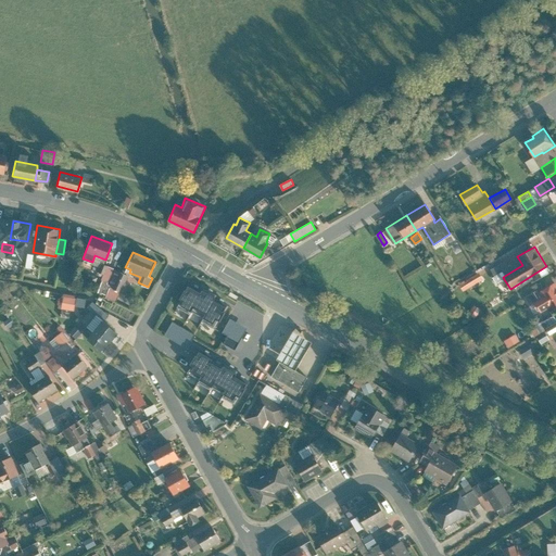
[(503,277),(517,268),(514,264),(508,266),(505,261),(491,269),(498,282),(504,279),(503,277)]
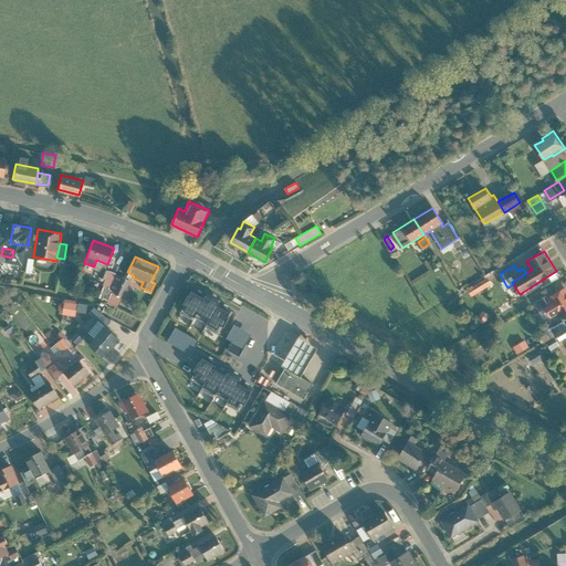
[(115,274),(115,273),(108,271),(105,279),(103,285),(111,287),(111,285),(115,274)]
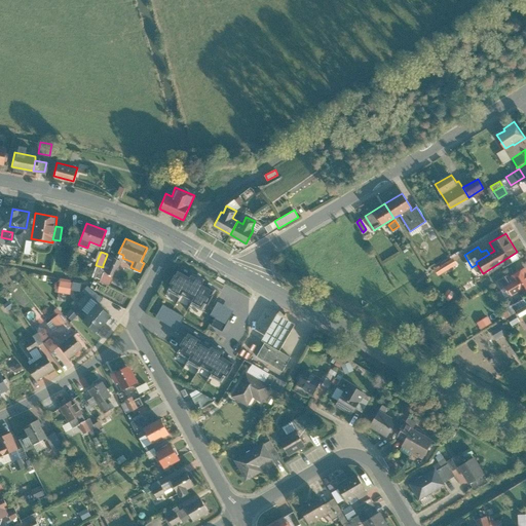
[(114,258),(107,255),(103,265),(109,267),(114,258)]
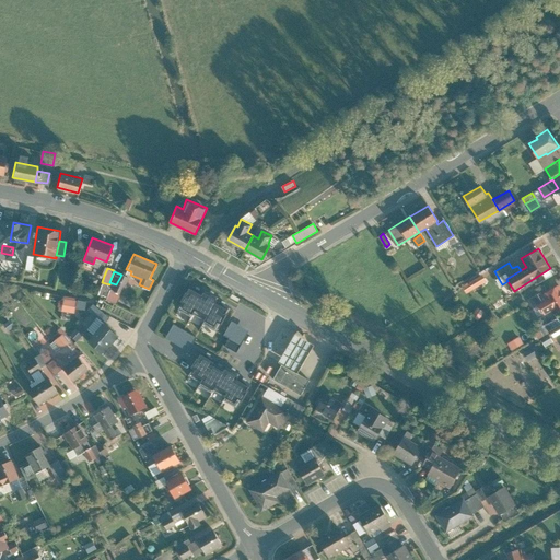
[(120,293),(129,277),(121,273),(121,275),(116,284),(114,290),(120,293)]
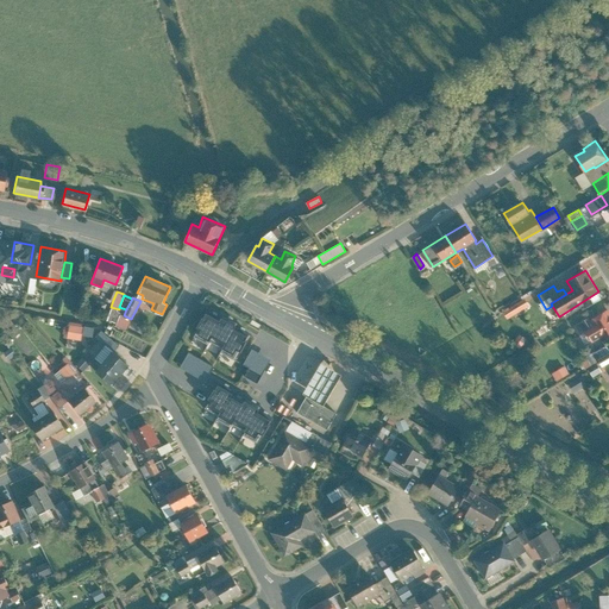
[(526,299),(503,312),(507,318),(529,305),(526,299)]
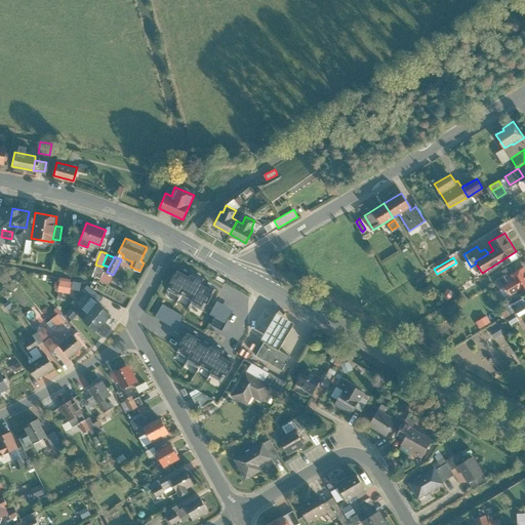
[(524,290),(524,271),(523,267),(509,275),(512,279),(505,284),(506,286),(511,294),(518,290),(520,293),(524,290)]
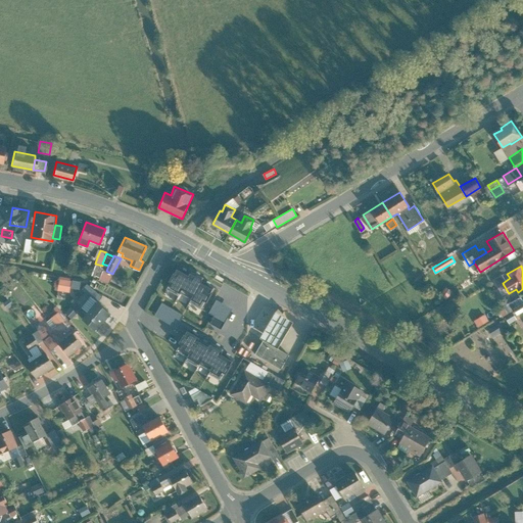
[(181,290),(187,278),(182,275),(176,272),(174,275),(173,275),(168,283),(172,285),(169,289),(178,294),(181,290)]
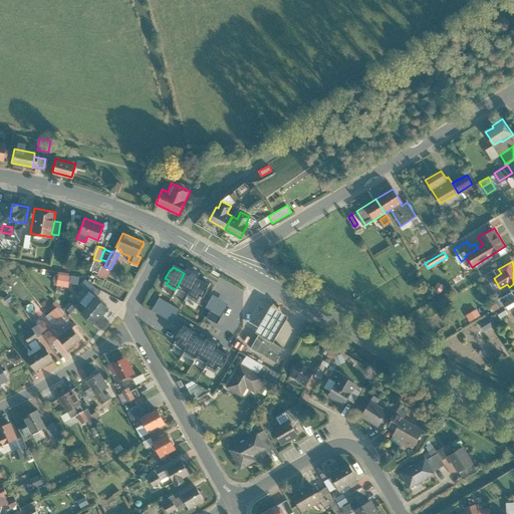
[(501,273),(498,269),(497,267),(485,274),(490,283),(495,280),(494,278),(501,273)]
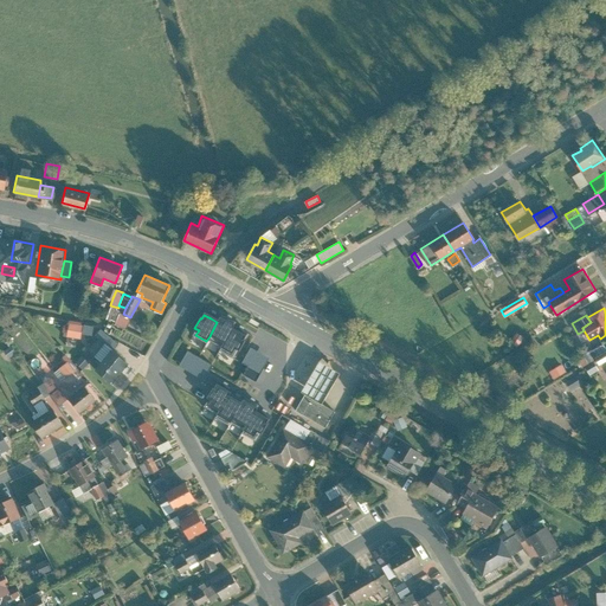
[(210,336),(223,343),(231,329),(232,327),(225,323),(219,318),(217,322),(210,336)]
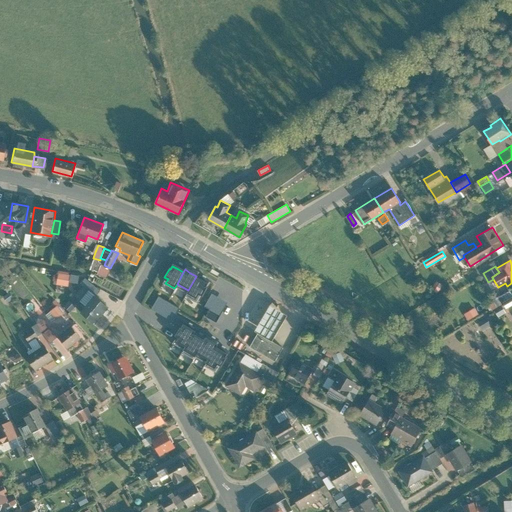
[(69,274),(57,272),(56,283),(67,285),(69,274)]
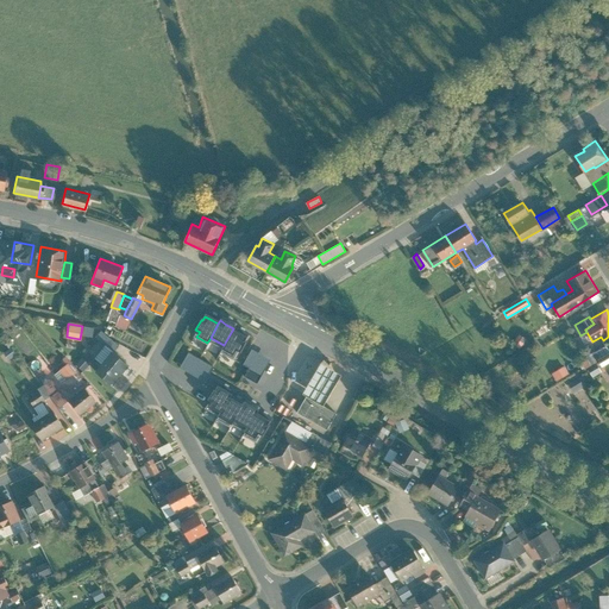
[(118,345),(101,331),(96,337),(113,351),(118,345)]
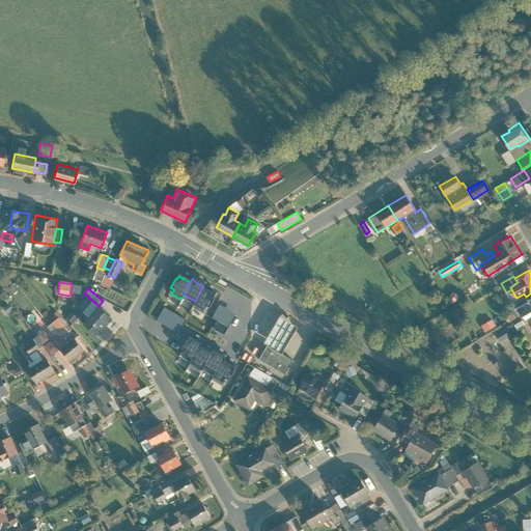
[(207,291),(202,288),(195,301),(193,305),(202,310),(204,306),(208,308),(213,300),(212,299),(214,296),(207,291)]
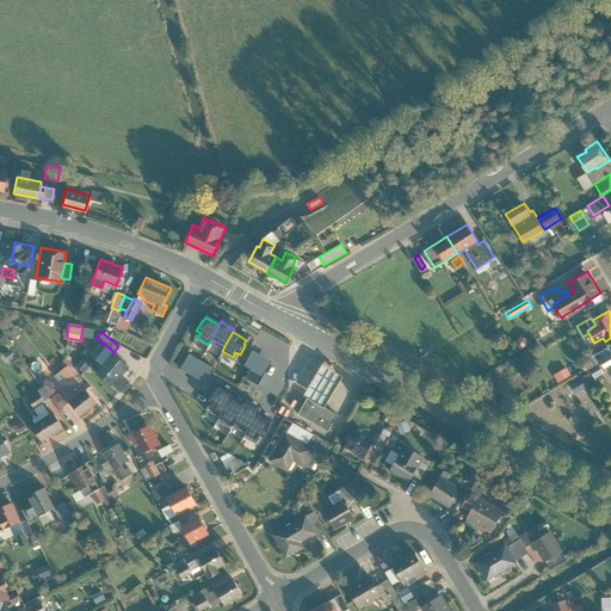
[(522,335),(517,345),(523,349),(529,339),(522,335)]
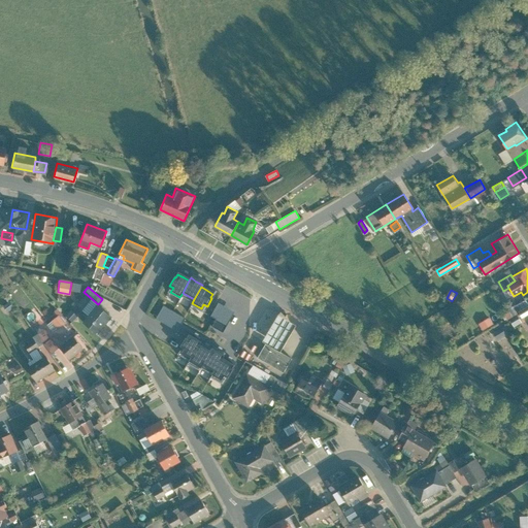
[(527,303),(526,299),(516,305),(519,311),(527,305),(527,303)]
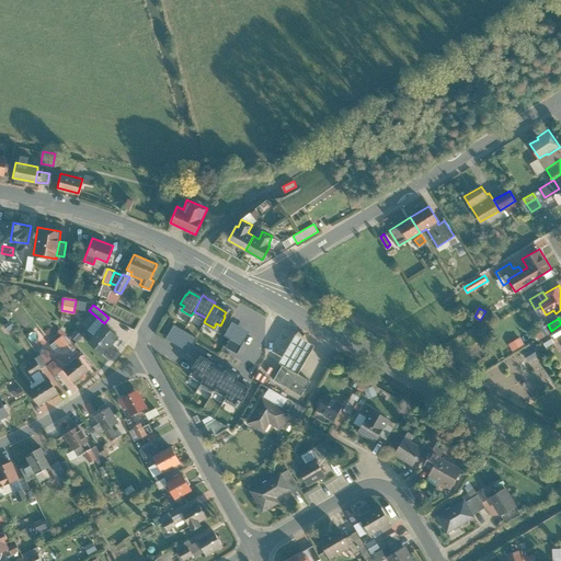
[(231,323),(224,338),(240,346),(248,332),(231,323)]
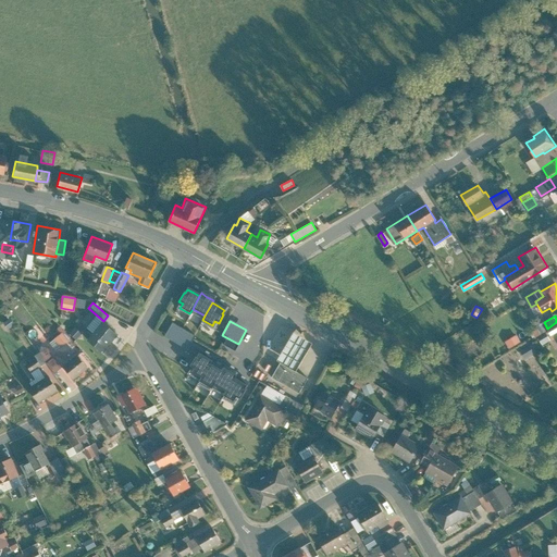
[(101,322),(87,339),(102,351),(116,334),(101,322)]
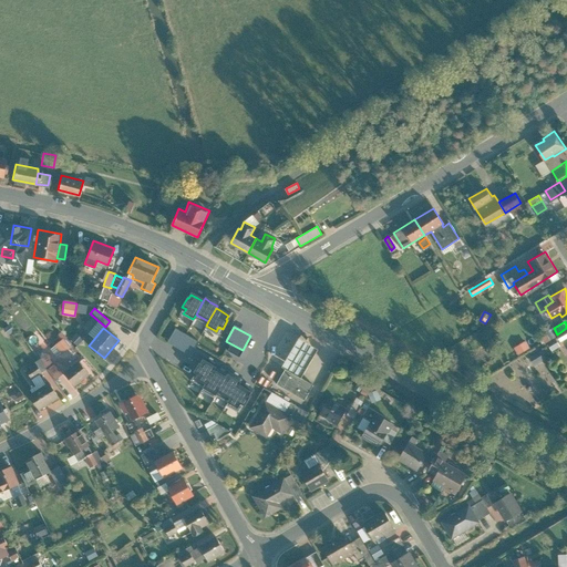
[(566,328),(557,334),(562,341),(566,337),(566,328)]
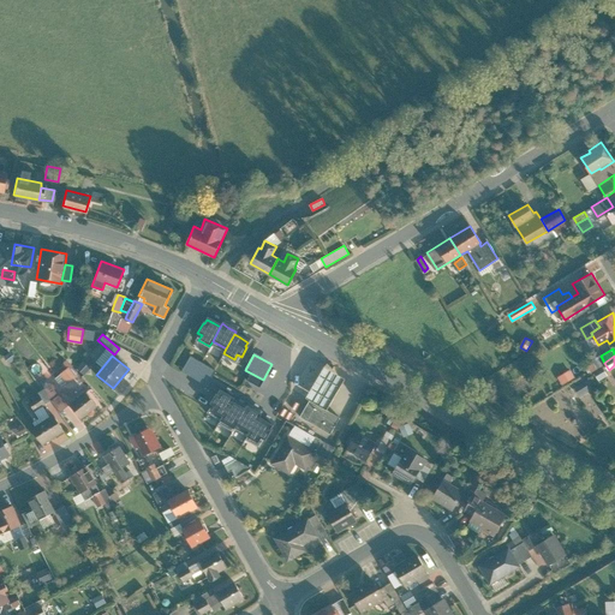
[(304,396),(311,400),(327,408),(344,378),(322,365),(304,396)]
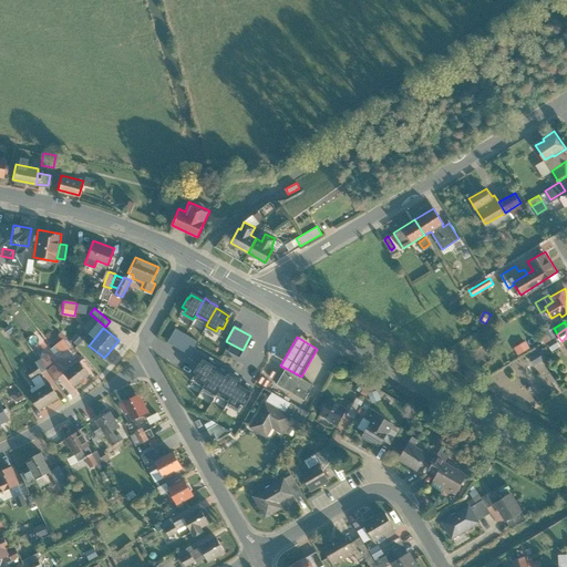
[(70,347),(62,338),(55,344),(63,352),(70,347)]
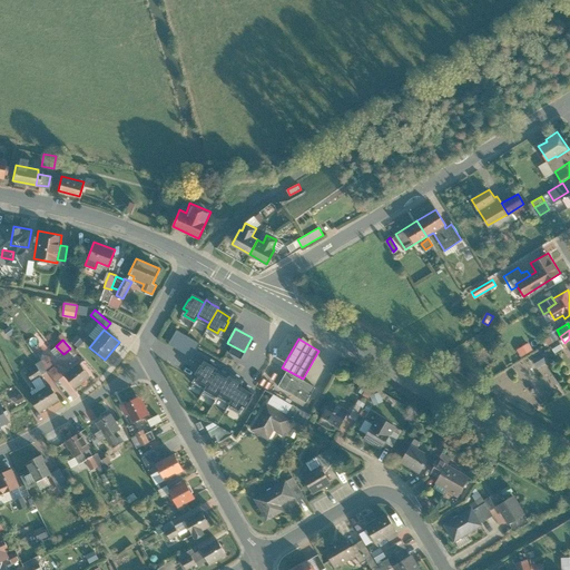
[(558,340),(551,344),(556,352),(563,347),(558,340)]
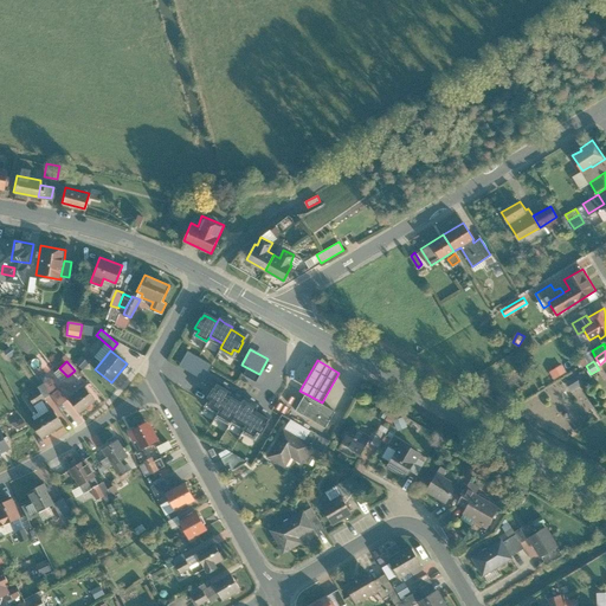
[(577,375),(566,381),(571,389),(581,382),(577,375)]
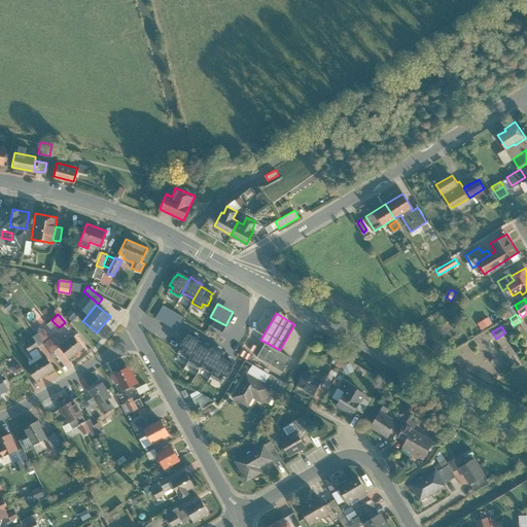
[(44,328),(38,332),(44,342),(50,338),(44,328)]
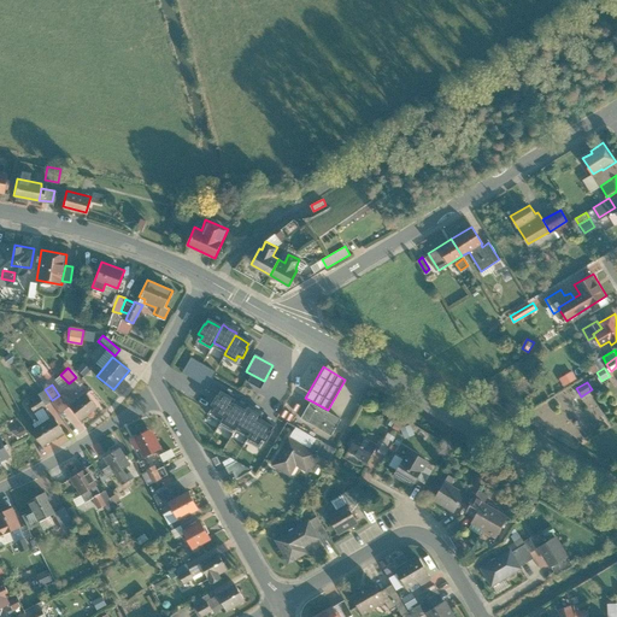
[(45,389),(39,394),(40,395),(46,405),(52,400),(45,389)]
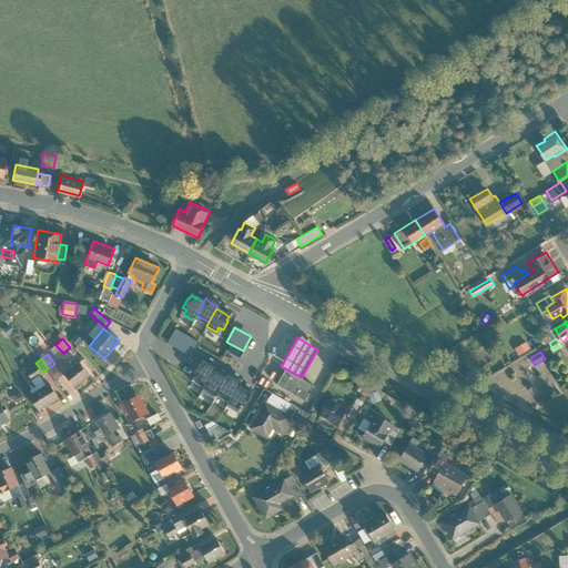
[(212,369),(214,365),(208,362),(202,358),(199,363),(199,362),(193,371),(198,373),(194,377),(204,383),(212,369)]
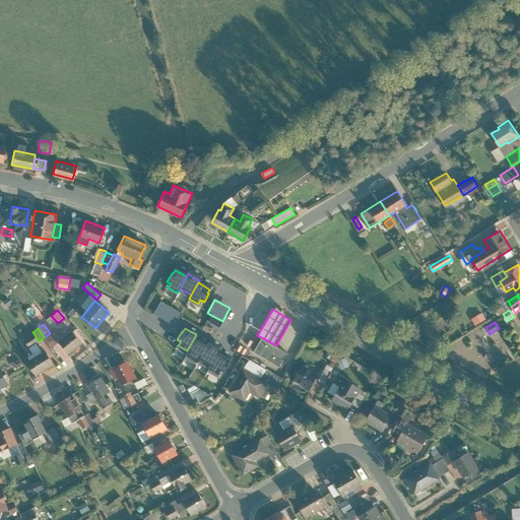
[(71,330),(58,341),(69,354),(82,343),(71,330)]
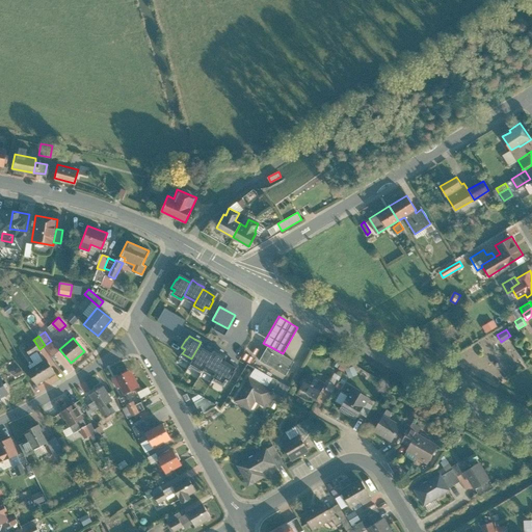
[(40,349),(34,341),(24,348),(29,354),(40,349)]
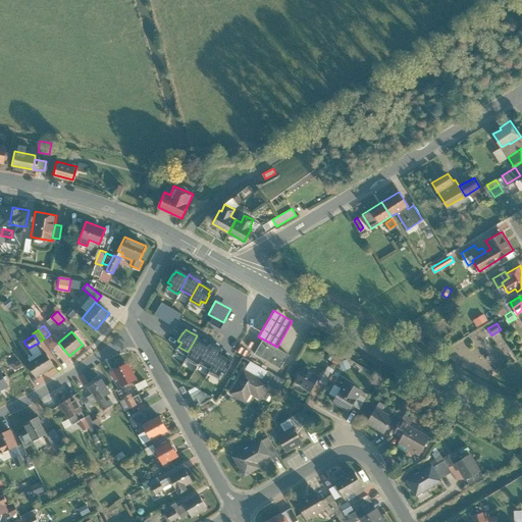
[(200,358),(207,346),(201,343),(195,340),(188,352),(186,355),(198,362),(200,358)]
